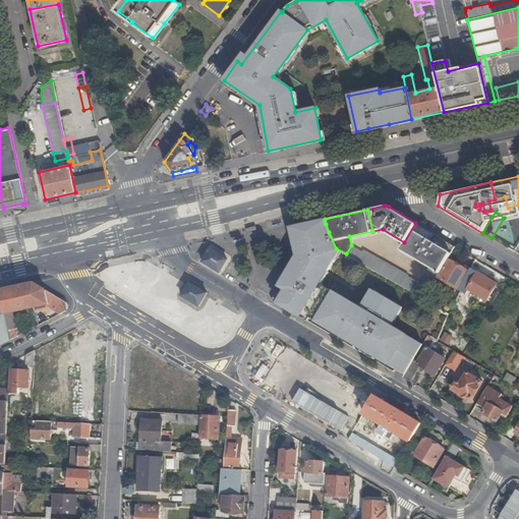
[(290,227),(296,256),(278,289),(274,296),(292,306),(294,302),(295,301),(299,303),(298,305),(296,309),(322,325),(341,336),(350,341),(352,337),(353,336),(359,339),(358,341),(356,344),(396,368),(399,361),(408,366),(420,347),(404,337),(406,334),(387,324),(384,322),(387,315),(391,318),(398,304),(371,289),(367,295),(360,307),(358,306),(330,289),(329,292),(319,286),(321,283),(335,260),(331,256),(336,248),(329,232),(326,224),(325,219),(290,227)]
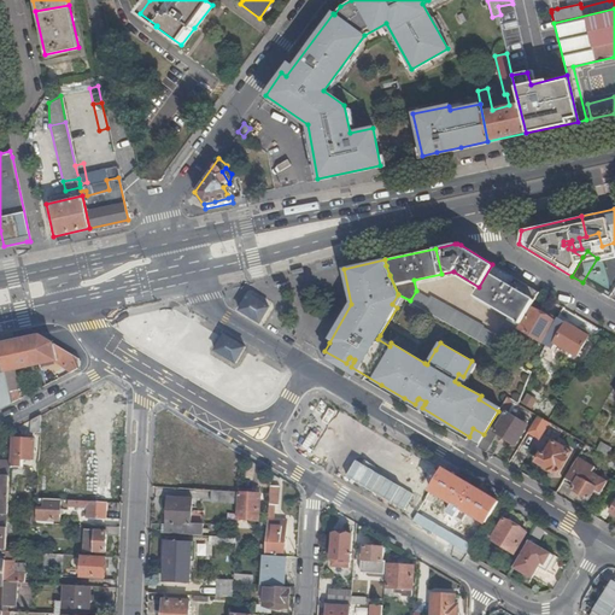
[(529,305),(538,291),(492,264),(479,287),(474,294),(520,322),(529,305)]
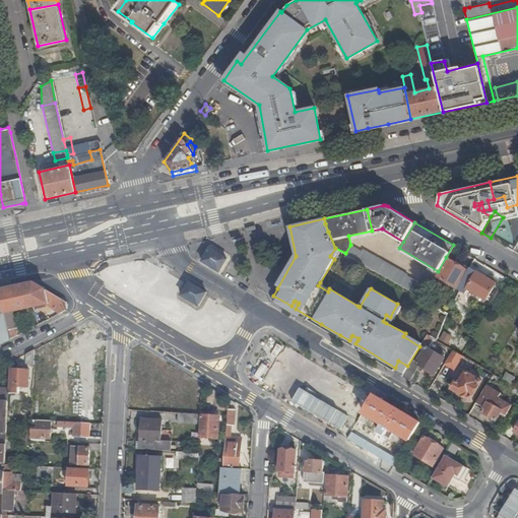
[(229,253),(212,243),(211,244),(202,258),(201,261),(217,270),(219,268),(229,253)]
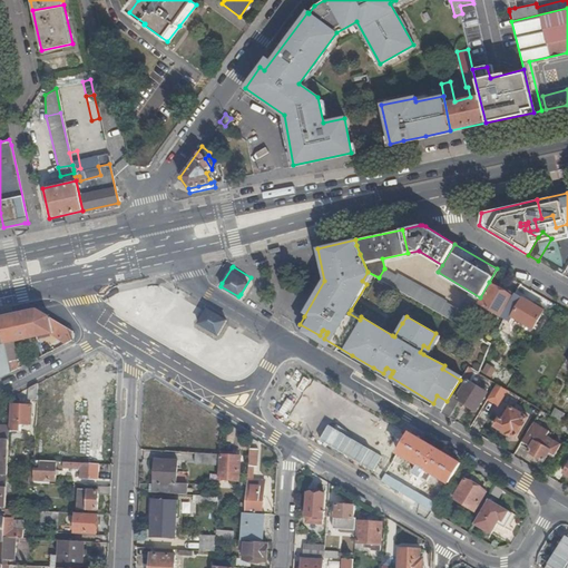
[(478,302),(478,301),(467,294),(459,306),(456,307),(446,301),(446,300),(402,275),(398,273),(395,275),(384,268),(379,277),(417,301),(463,325),(478,302)]
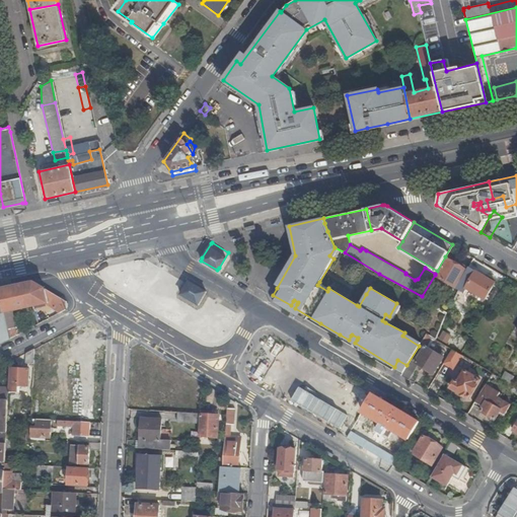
[(335,247),(329,255),(334,259),(339,250),(335,247)]
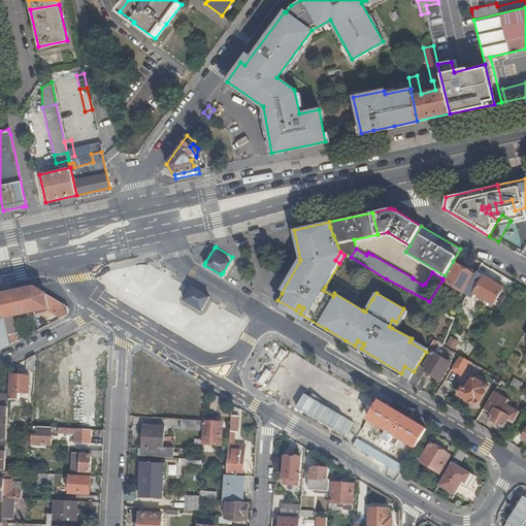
[(464,292),(473,274),(460,266),(453,261),(445,275),(442,278),(442,280),(464,292)]
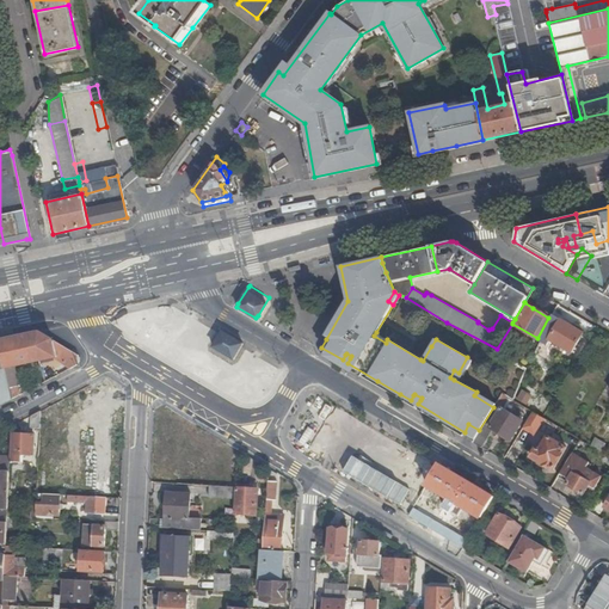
[(548,318),(551,313),(535,303),(533,308),(548,318)]
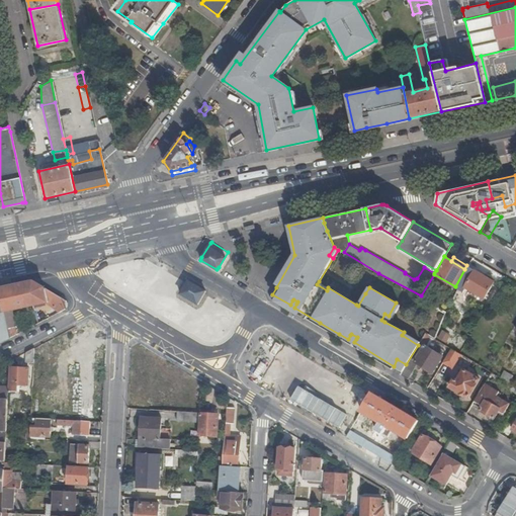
[(493,280),(466,265),(464,269),(455,286),(456,287),(462,290),(464,286),(483,297),(493,280)]
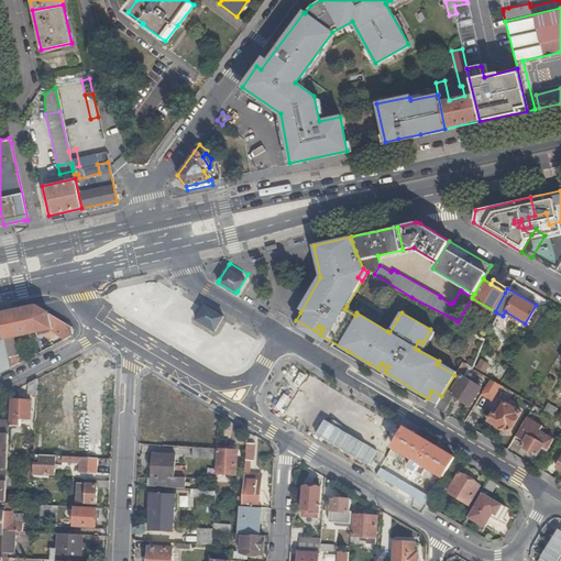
[(209,338),(220,318),(222,316),(204,305),(201,308),(190,328),(209,338)]
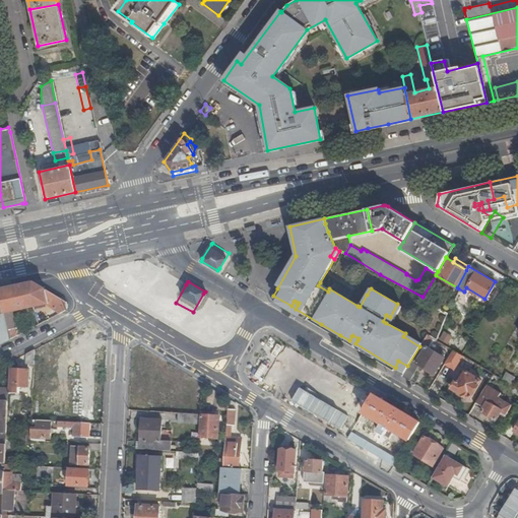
[(47,303),(61,311),(65,309),(64,301),(34,282),(0,289),(0,300),(9,338),(16,334),(11,311),(47,303)]
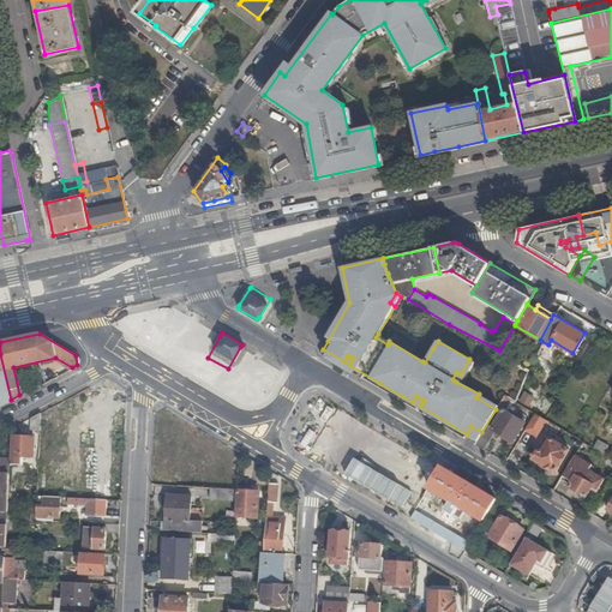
[(389,341),(378,334),(376,337),(388,345),(389,341)]
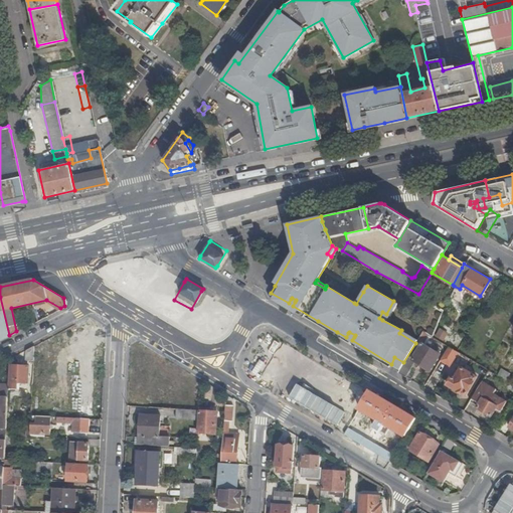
[(363,292),(361,291),(354,303),(356,304),(363,292)]
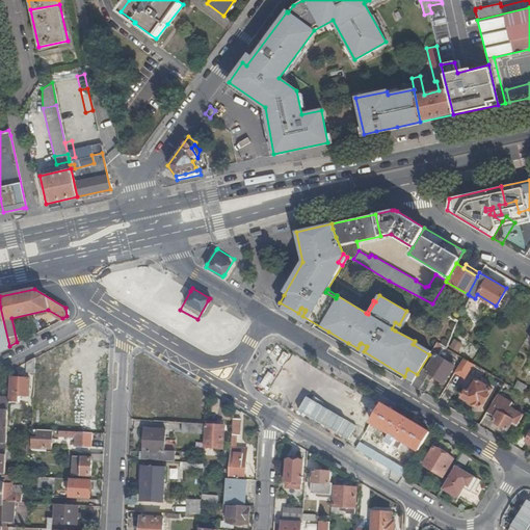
[(0,350),(9,346),(0,307),(0,350)]
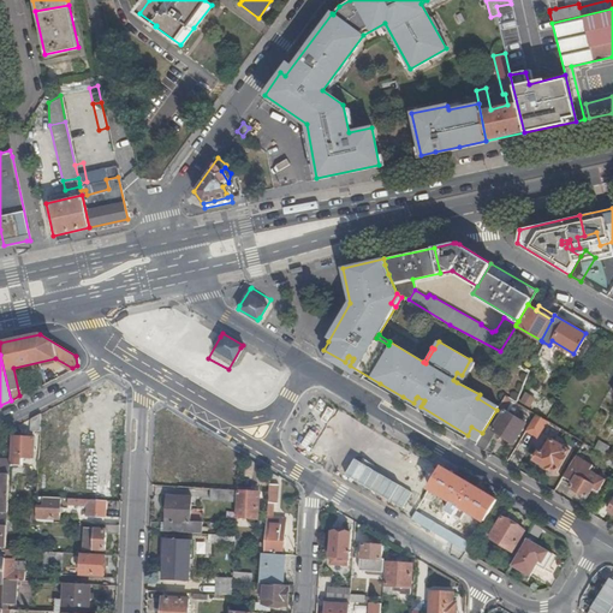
[(534,406),(540,391),(527,386),(521,402),(534,406)]
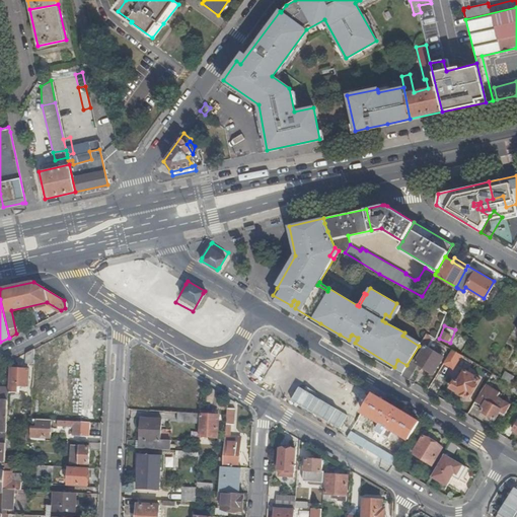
[(419,346),(420,343),(404,333),(402,336),(419,346)]
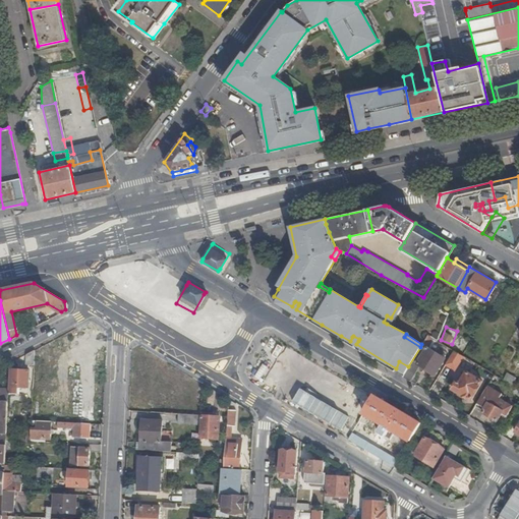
[(427,335),(421,345),(426,348),(433,338),(427,335)]
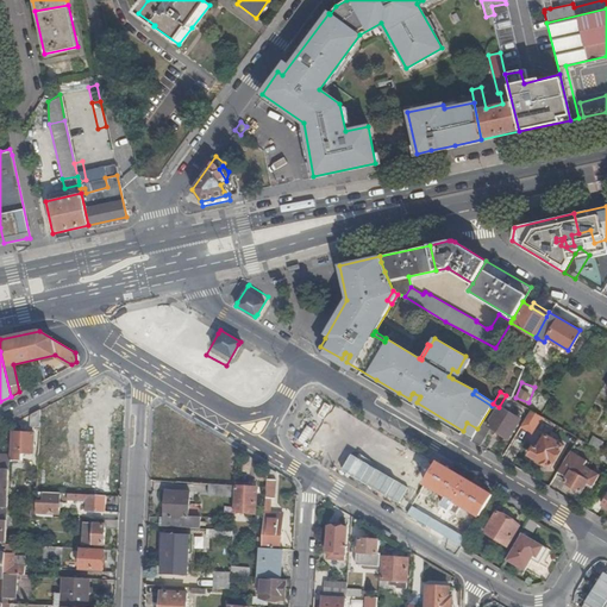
[(540,411),(548,398),(540,394),(534,407),(540,411)]
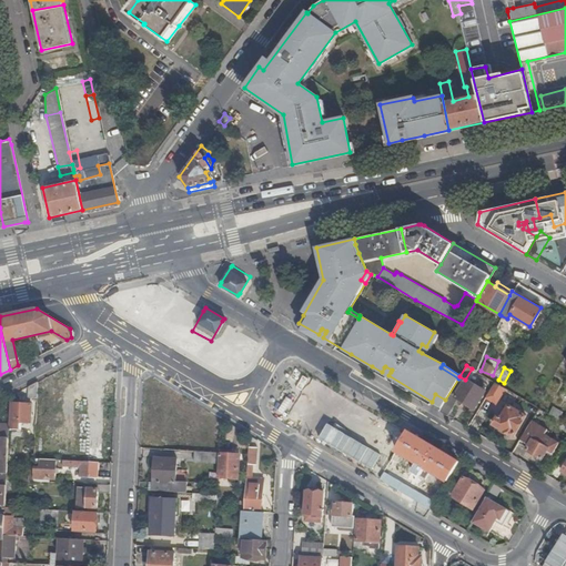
[(460,376),(438,411),(446,415),(453,404),(451,402),(454,396),(473,407),(484,391),(465,380),(460,376)]
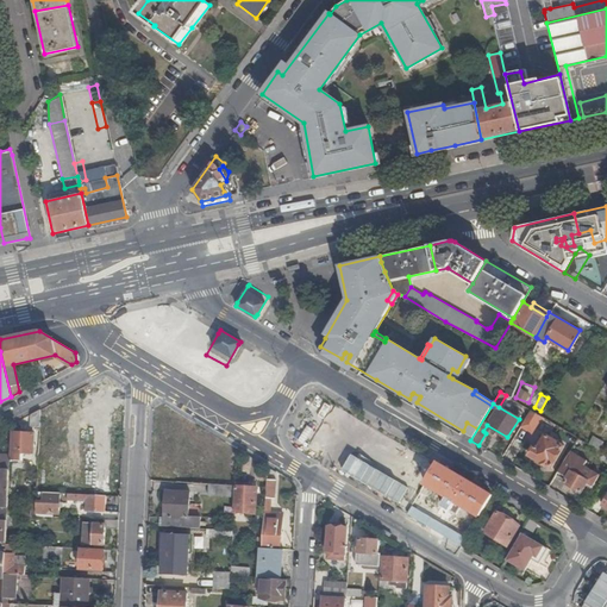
[(29,425),(38,426),(38,418),(38,408),(30,414),(29,425)]
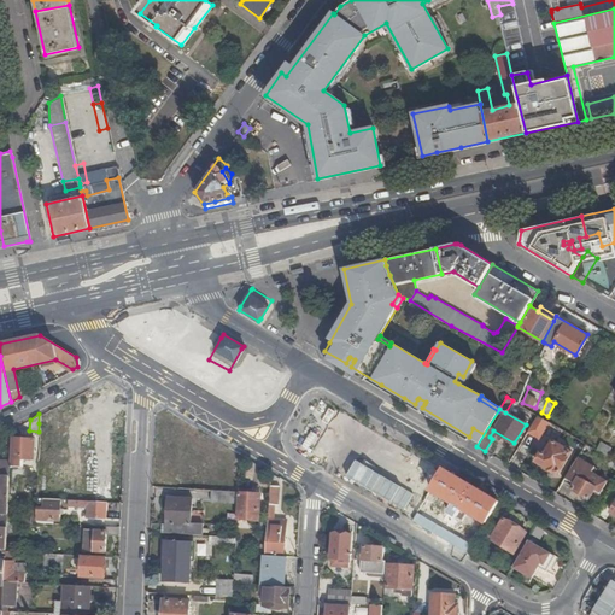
[(536,431),(543,419),(537,414),(529,427),(536,431)]
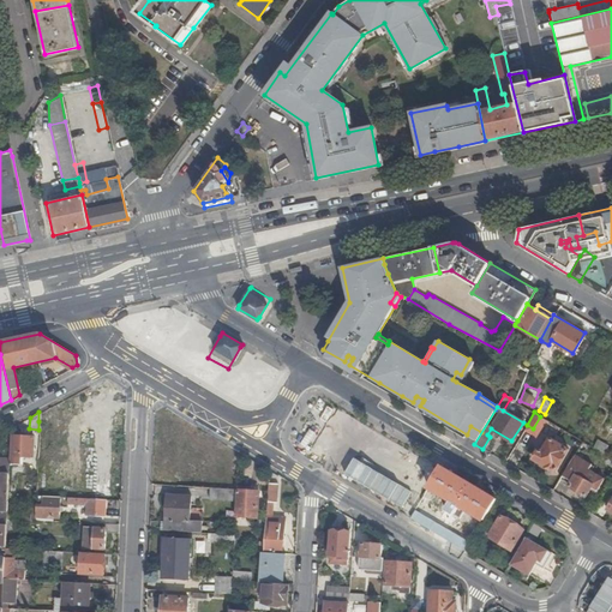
[(87,432),(123,433),(124,420),(119,419),(118,415),(111,415),(111,419),(65,417),(65,423),(39,421),(39,430),(87,432)]
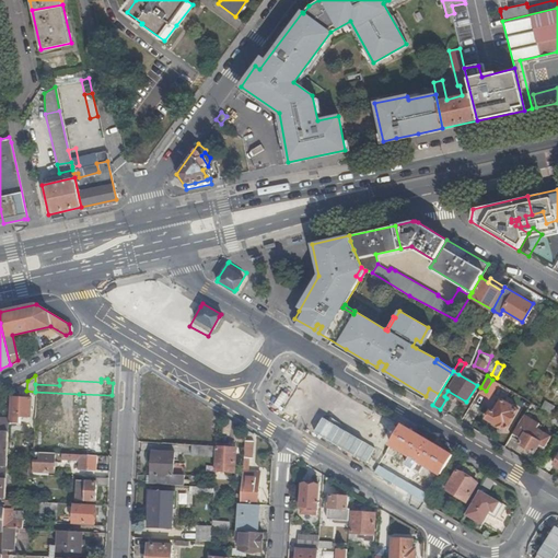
[(429,388),(426,396),(434,402),(439,394),(429,388)]
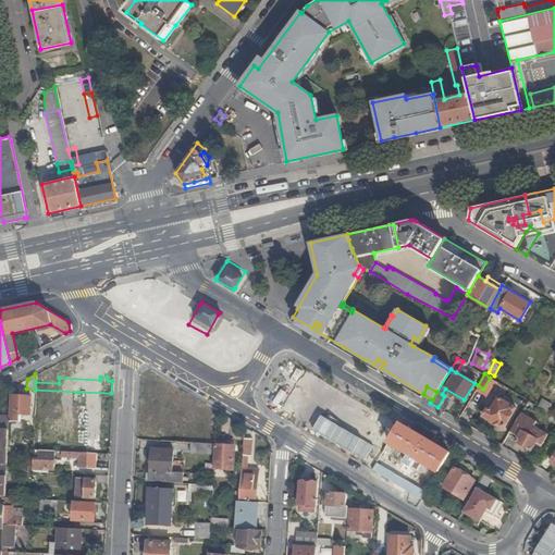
[(68,393),(35,392),(34,415),(66,417),(68,393)]
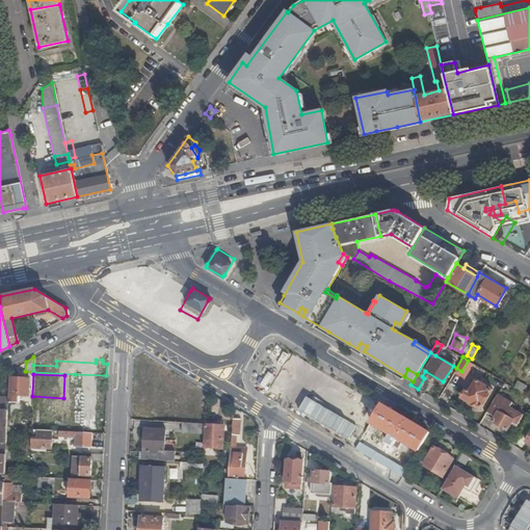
[(28,378),(8,376),(7,401),(18,401),(18,395),(22,395),(28,395),(28,378)]
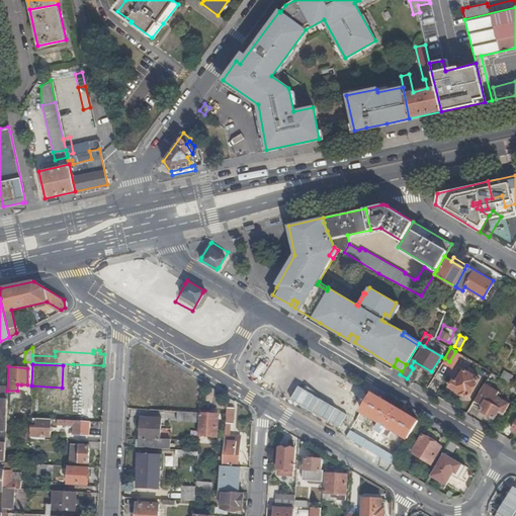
[(467,398),(479,377),(462,368),(459,373),(457,372),(455,375),(457,377),(455,380),(453,378),(448,385),(467,398)]
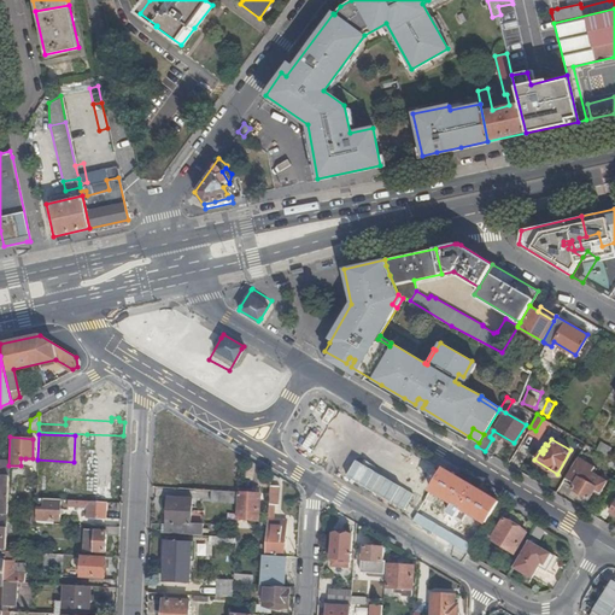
[(599,441),(595,449),(603,454),(608,446),(599,441)]
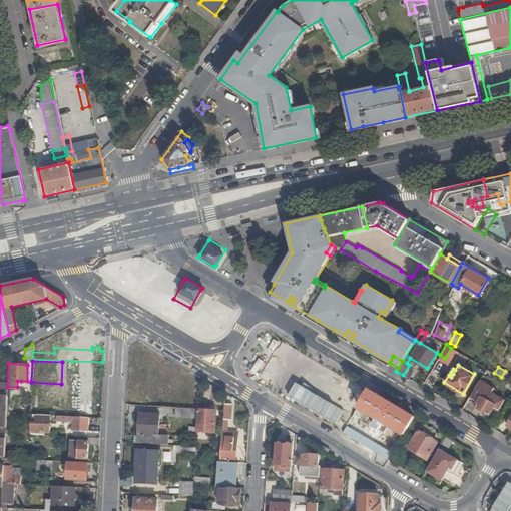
[(491,371),(485,368),(479,379),(484,382),(491,371)]
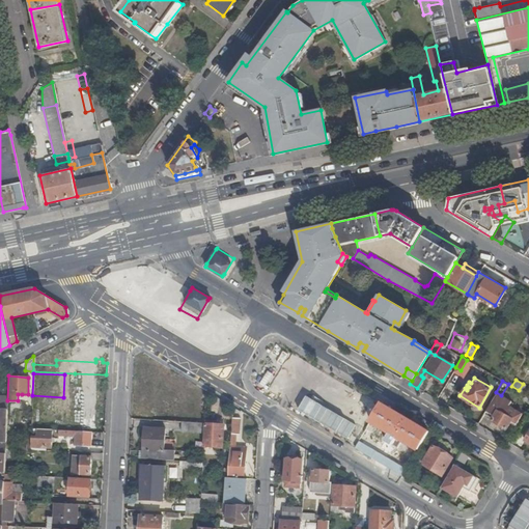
[(491,419),(505,428),(509,422),(513,425),(521,414),(510,407),(513,402),(504,397),(491,419)]
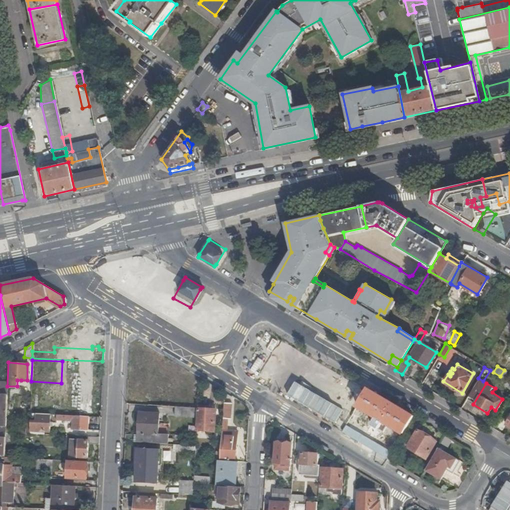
[(402,432),(412,415),(366,387),(356,405),(374,416),(369,424),(382,431),(385,426),(385,423),(402,432)]
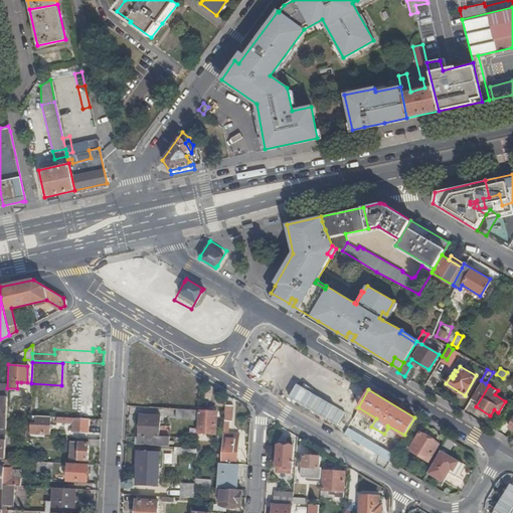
[(35,415),(49,416),(50,394),(39,393),(39,398),(33,398),(33,406),(35,407),(35,415)]
